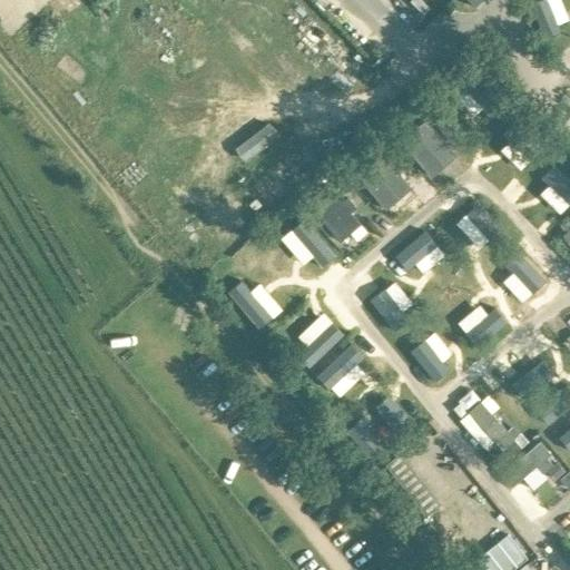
[(540,0),(530,5),(544,37),(560,30),(557,23),(547,0),(540,0)]
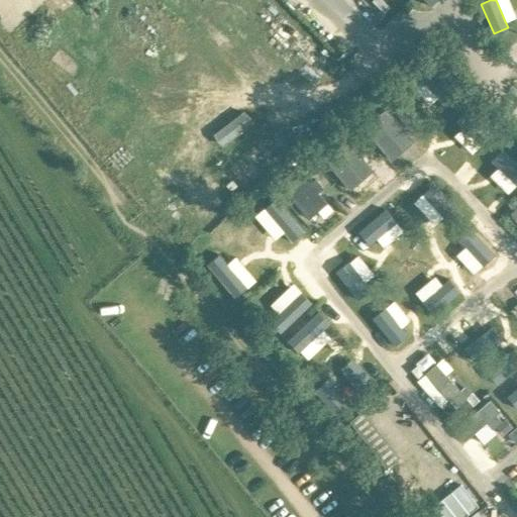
[(429,64),(417,75),(437,98),(445,107),(457,96),(429,64)]
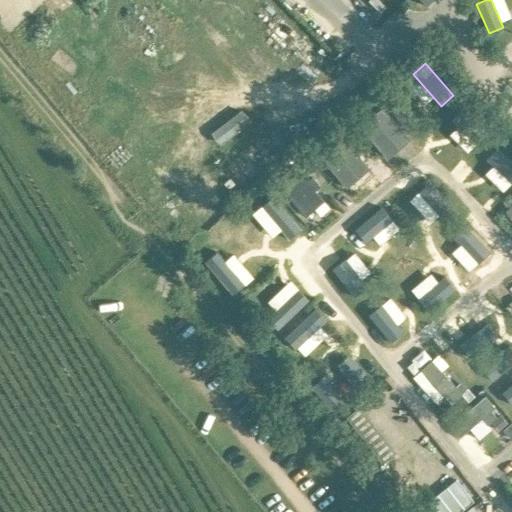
[(291,72),(280,83),(284,87),(302,105),(303,105),(314,94),(291,72)]
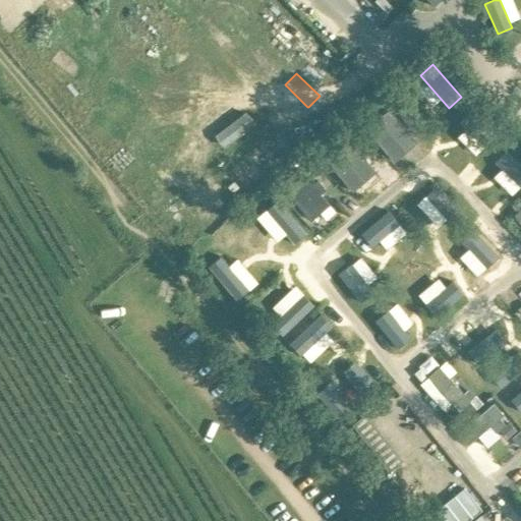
[(366,131),(395,165),(418,145),(390,111),(366,131)]
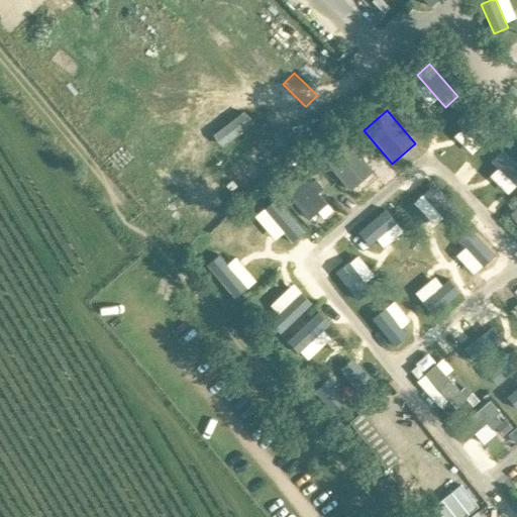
[(467,110),(455,122),(461,128),(480,145),(481,146),(492,134),(467,110)]
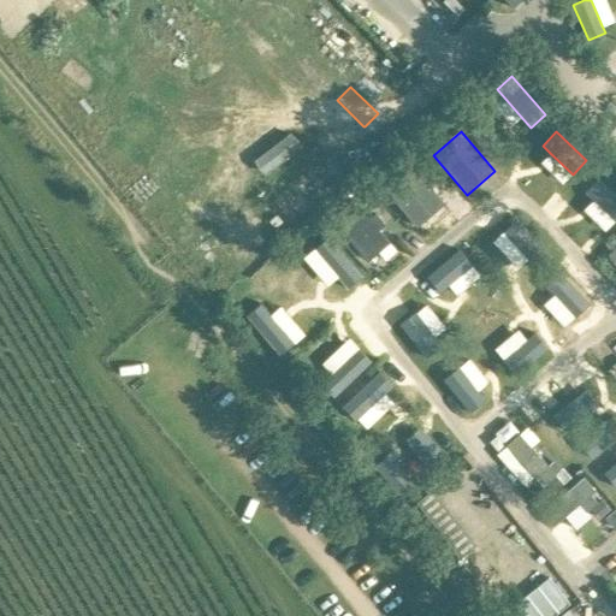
[(270,140),(256,153),(291,190),(304,178),(303,176),(278,149),(270,140)]
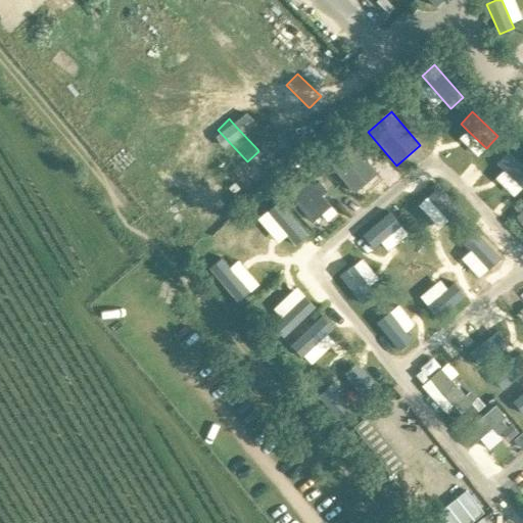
[(359,136),(332,159),(343,173),(350,165),(369,149),(370,149),(359,136)]
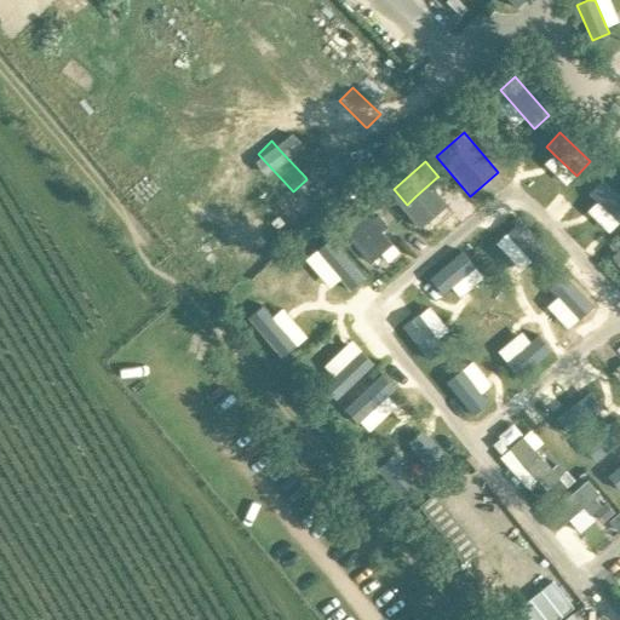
[(619,196),(602,179),(587,194),(596,202),(618,223),(619,223),(619,222),(619,196)]
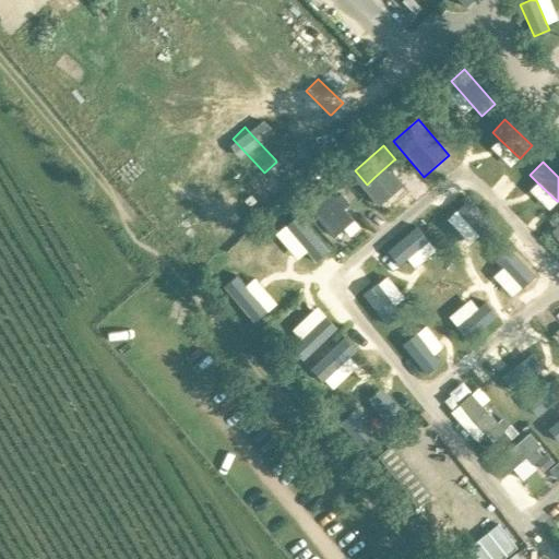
[(320,182),(301,198),(307,205),(335,240),(356,223),(344,209),(351,204),(348,201),(342,193),(336,199),(334,197),(328,189),(325,190),(320,182)]
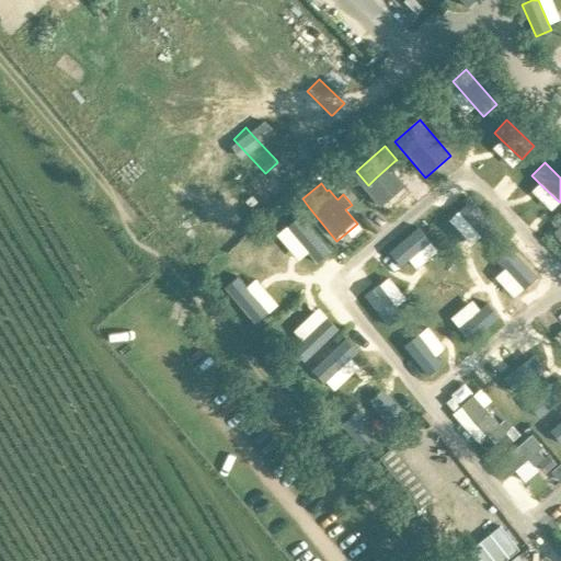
[(470,199),(458,212),(480,236),(490,245),(502,235),(470,199)]
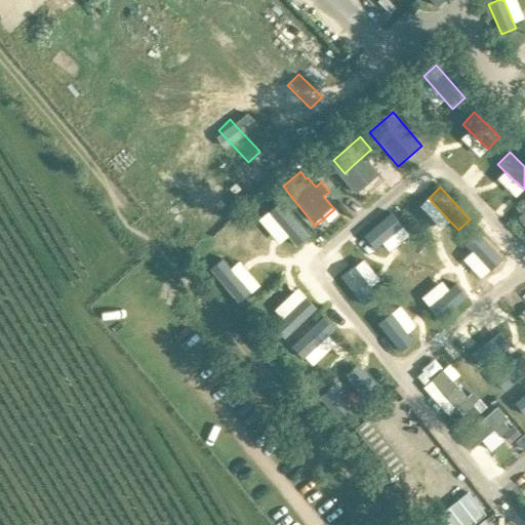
[(280,202),(268,212),(287,236),(295,246),(309,235),(280,202)]
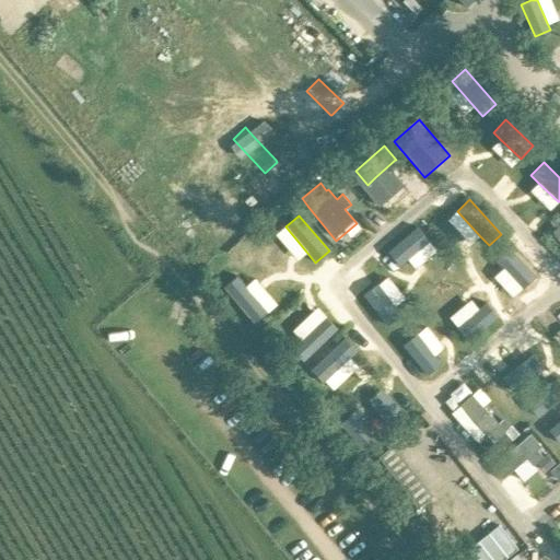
[(417,226),(387,252),(399,266),(408,258),(429,242),(429,241),(417,226)]
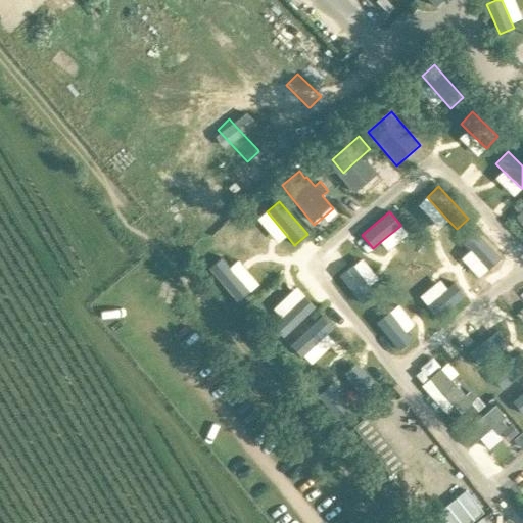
[(475,232),(463,243),(470,250),(487,269),(487,270),(500,258),(475,232)]
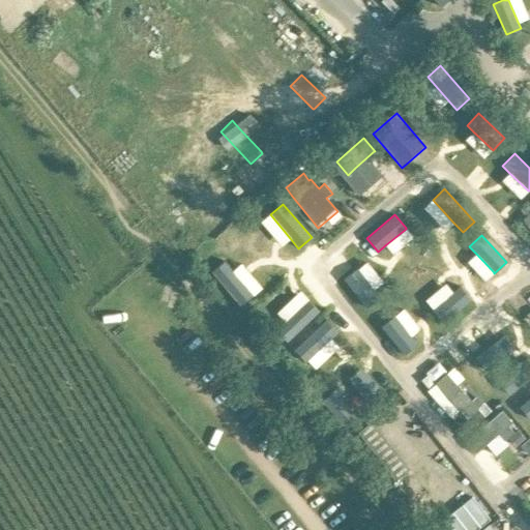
[(225,261),(211,271),(240,305),(254,295),(233,271),(225,261)]
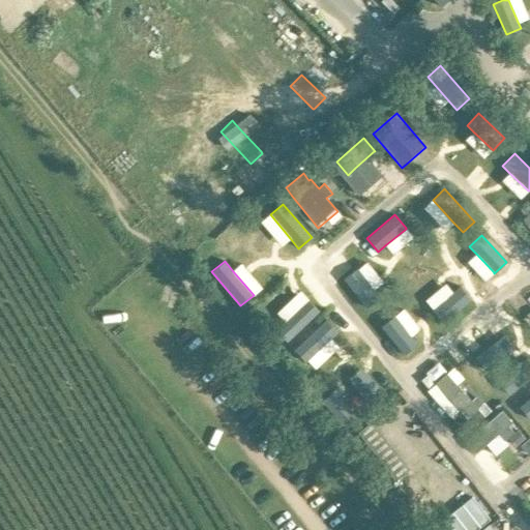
[(357,268),(344,280),(366,307),(380,296),(374,289),(358,269),(357,268)]
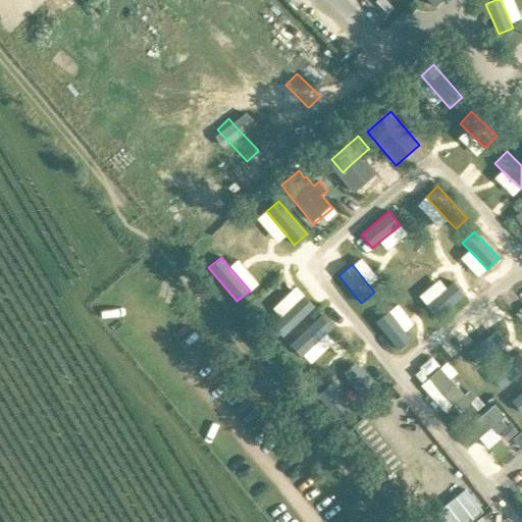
[(426,304),(436,317),(465,295),(454,281),(446,288),(426,304)]
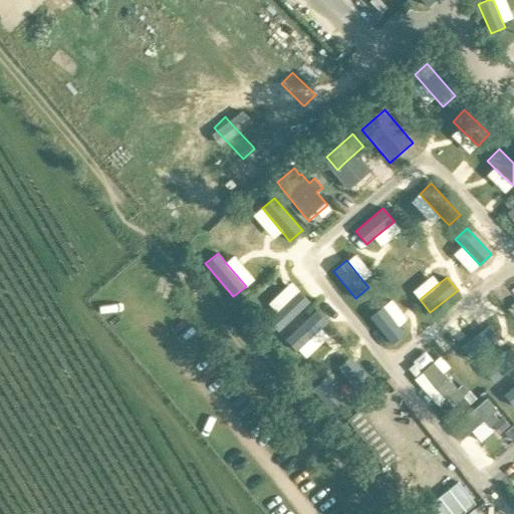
[(276,311),(267,319),(278,331),(310,301),(298,290),(276,311)]
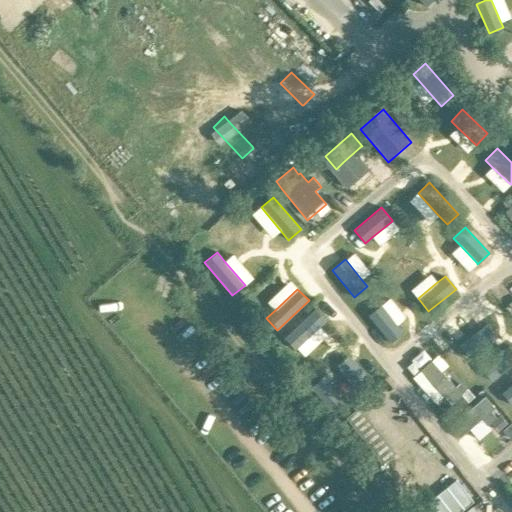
[(381,305),(368,315),(390,343),(403,332),(397,324),(382,305),(381,305)]
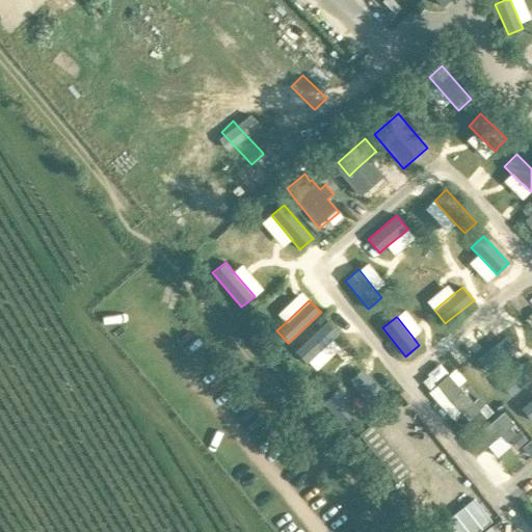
[(327,321),(295,351),(307,364),(309,361),(331,339),(339,333),(327,321)]
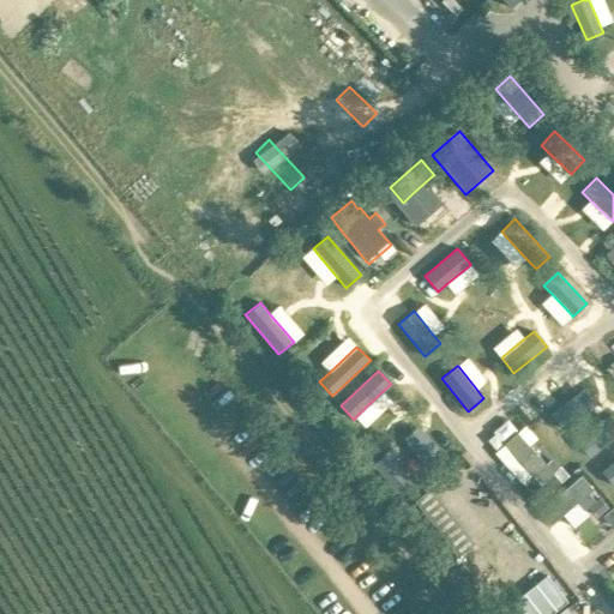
[(576,393),(551,414),(564,429),(589,409),(576,393)]
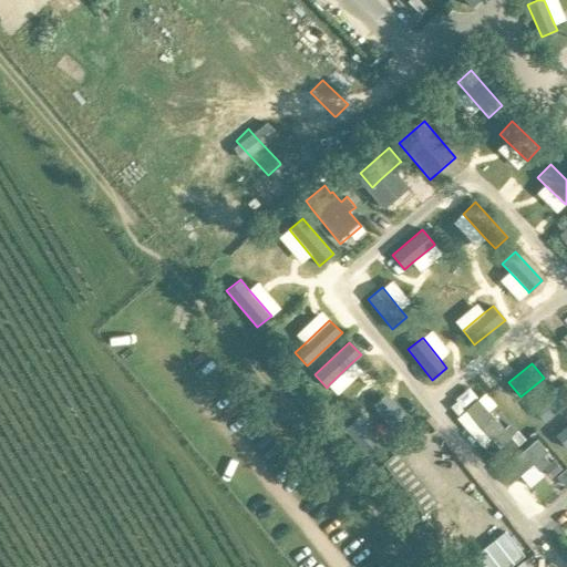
[(556,390),(534,409),(545,422),(566,403),(556,390)]
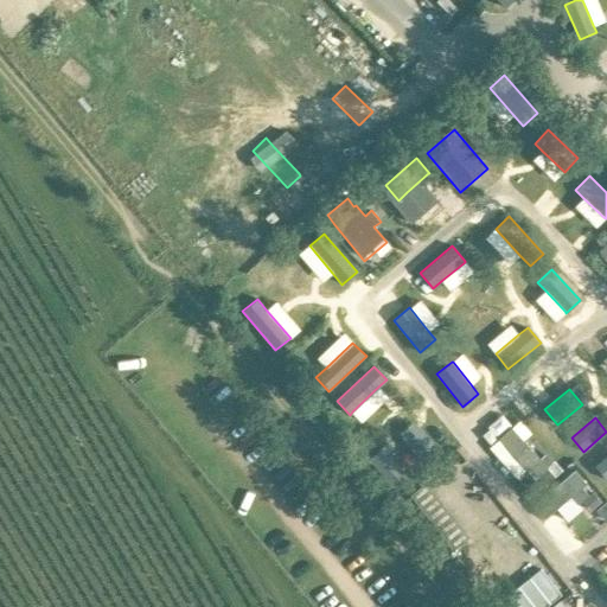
[(420,427),(404,440),(425,462),(440,451),(420,427)]
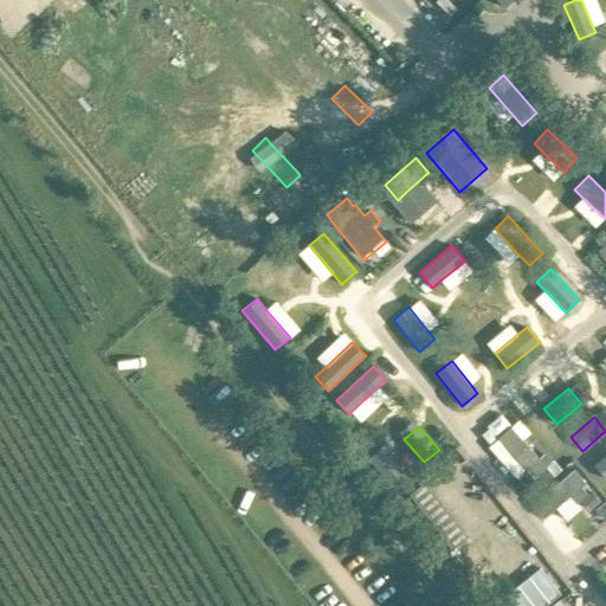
[(527,472),(535,483),(549,471),(513,429),(489,449),(516,481),(527,472)]
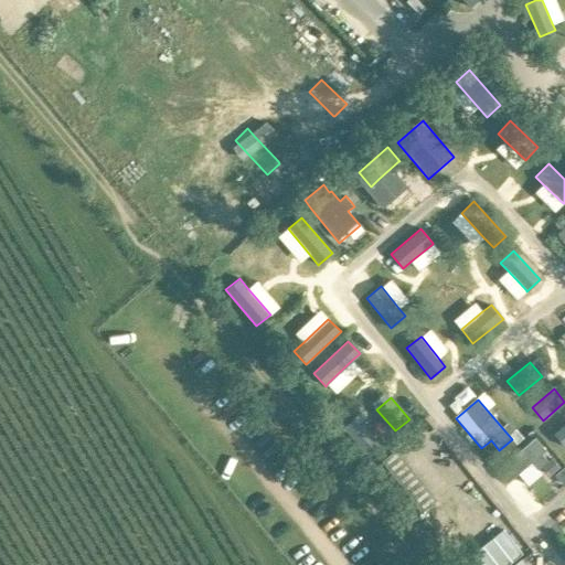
[(362,423),(349,435),(368,457),(381,446),(362,423)]
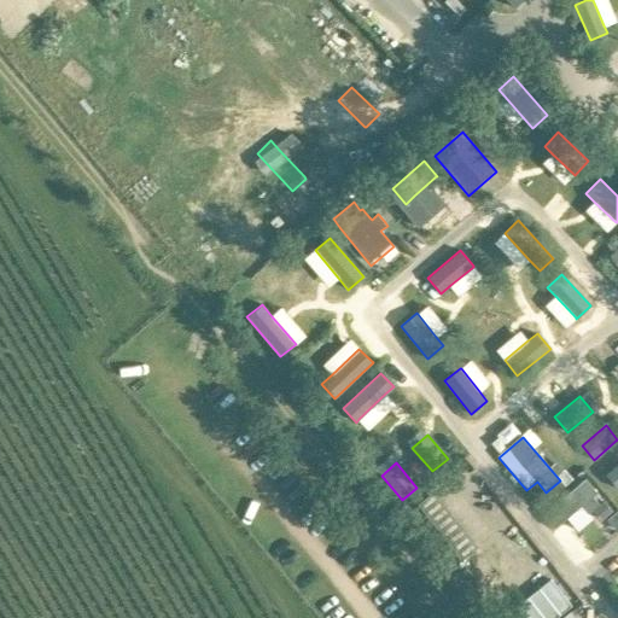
[(617,464),(606,474),(617,489),(617,488),(617,464)]
